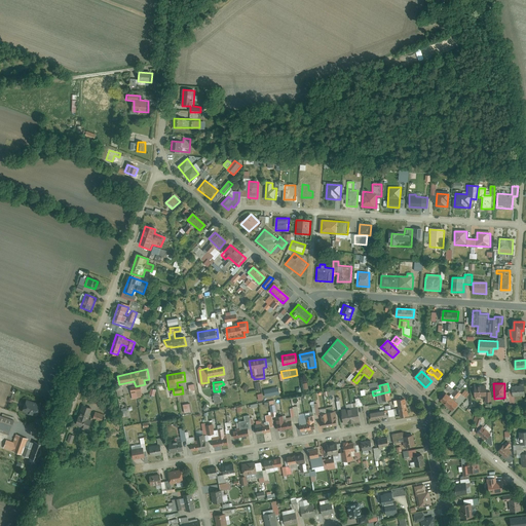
[(475,385),(475,395),(484,395),(484,403),(491,402),(491,388),(487,389),(487,385),(475,385)]
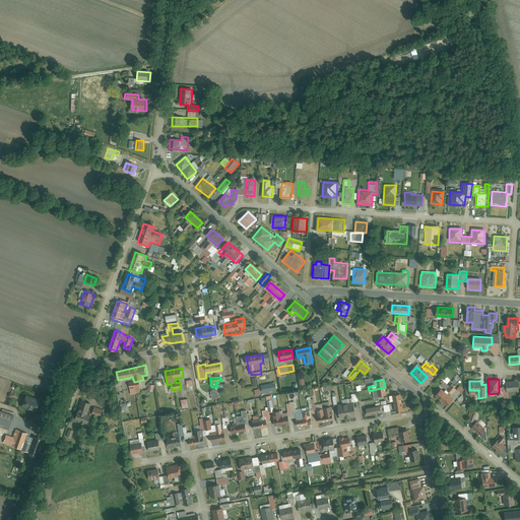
[(519,388),(519,381),(508,382),(508,384),(503,385),(505,403),(510,402),(509,392),(519,391),(519,388)]
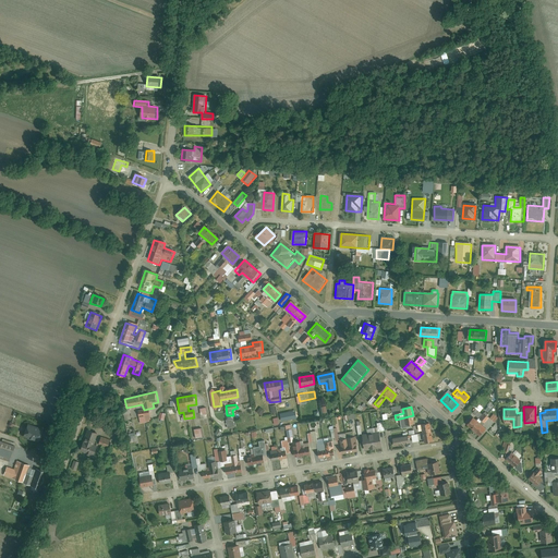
[(150,412),(141,414),(143,425),(153,423),(150,412)]
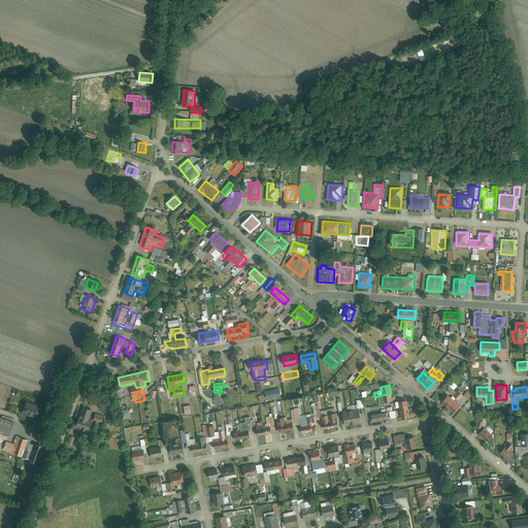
[(325,394),(326,400),(327,400),(327,398),(336,397),(336,392),(330,393),(325,394)]
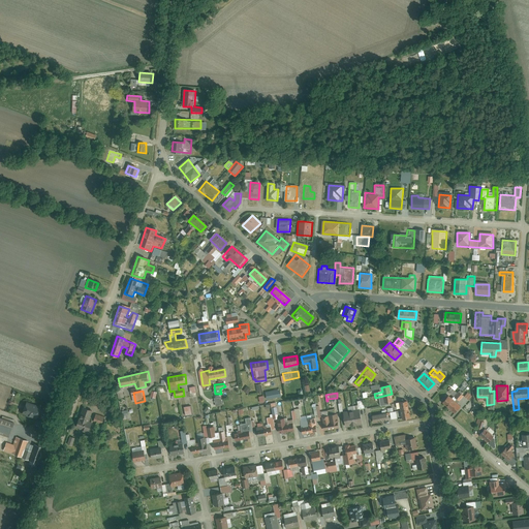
[(392,394),(379,397),(381,406),(394,404),(392,394)]
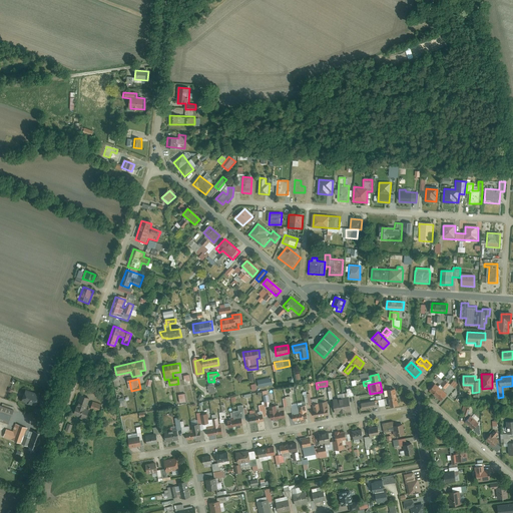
[(436,384),(431,390),(442,401),(448,395),(436,384)]
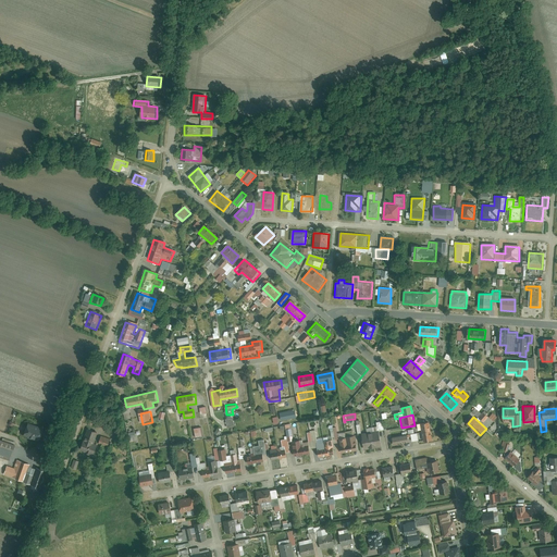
[(367,429),(367,433),(379,432),(384,431),(383,426),(383,422),(380,422),(379,419),(375,419),(376,428),(367,429)]
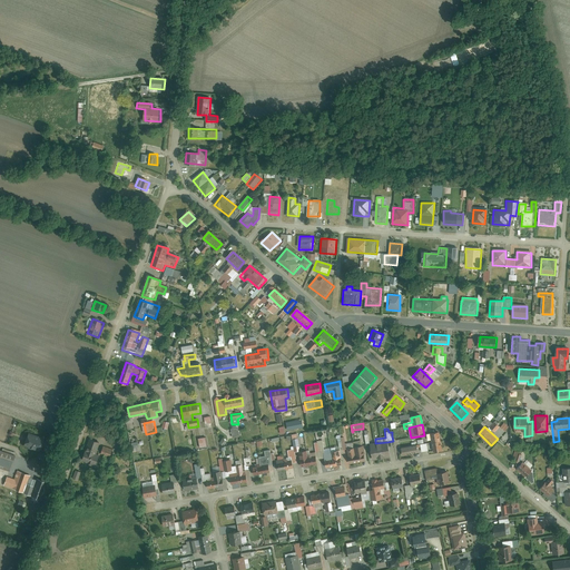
[(231,431),(233,439),(241,438),(238,430),(231,431)]
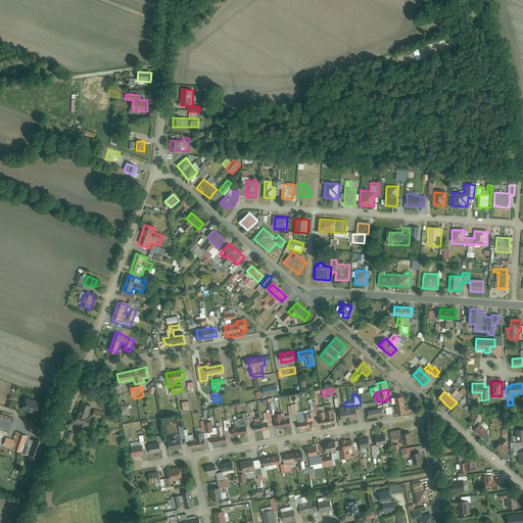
[(27,396),(21,409),(37,414),(41,401),(27,396)]
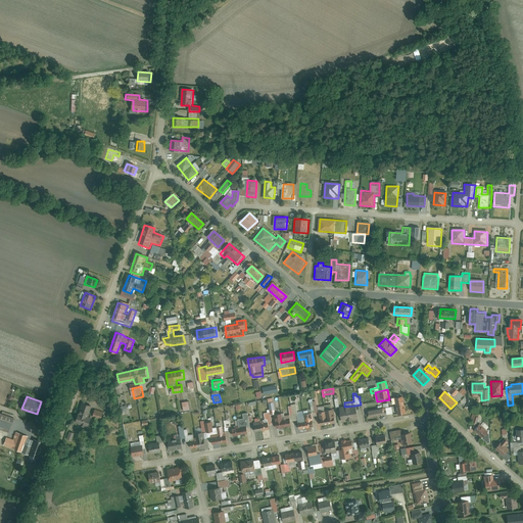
[(396,406),(405,405),(403,397),(391,399),(392,405),(395,405),(396,406)]
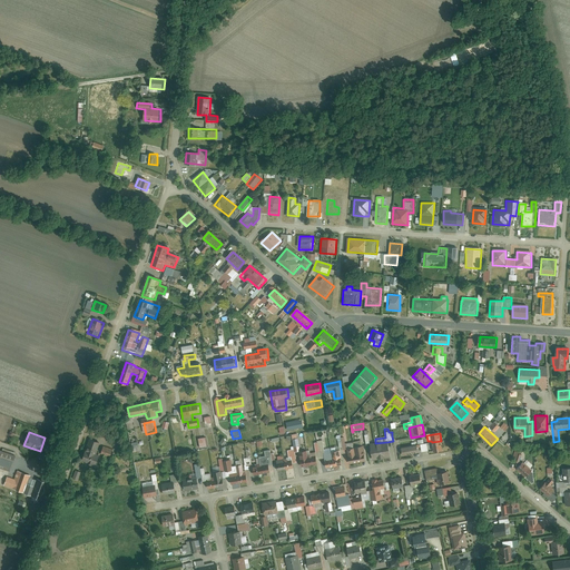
[(90,438),(81,461),(97,467),(100,457),(96,455),(101,442),(90,438)]
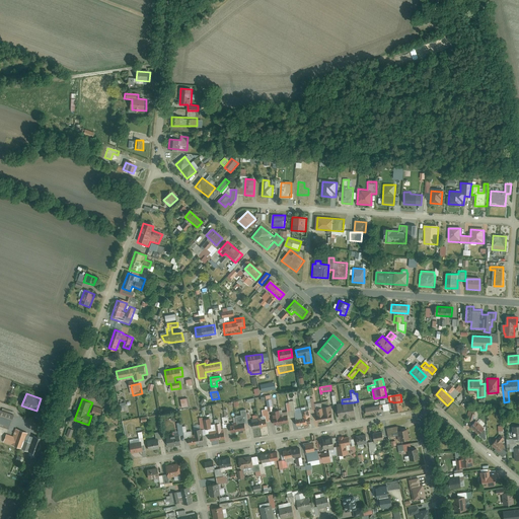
[(312,411),(316,410),(322,409),(321,403),(314,404),(313,398),(310,399),(312,411)]
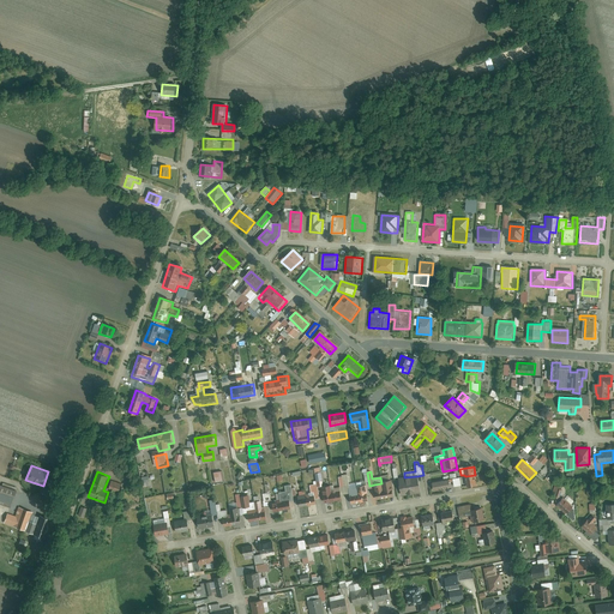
[(338,477),(339,488),(349,486),(348,475),(342,476),(342,477),(338,477)]
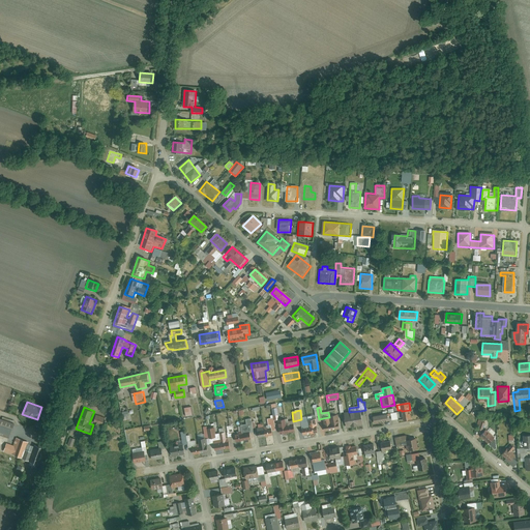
[(410,410),(402,411),(403,420),(411,419),(410,410)]
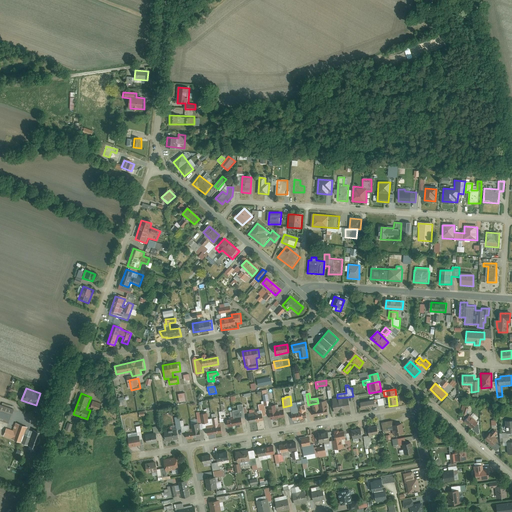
[(333,399),(335,414),(350,411),(348,397),(337,398),(333,399)]
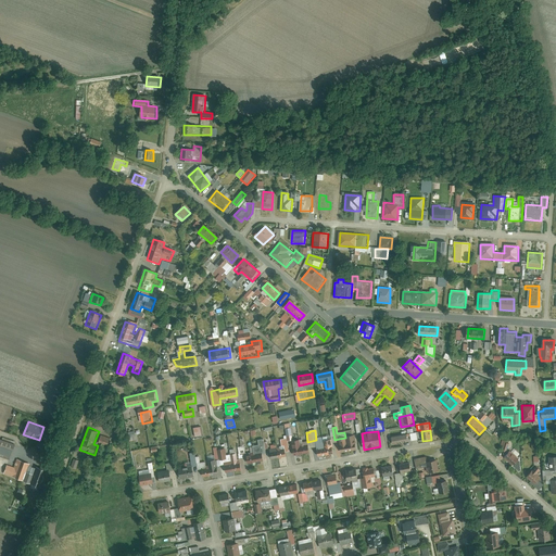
[(401,436),(391,437),(393,445),(408,443),(408,439),(407,434),(406,434),(401,436)]
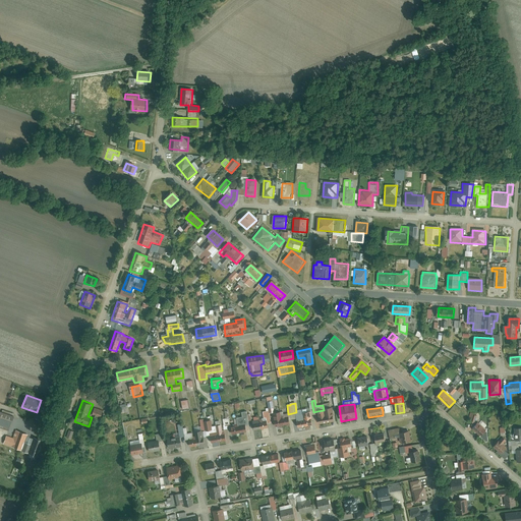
[(324,410),(327,423),(335,422),(332,408),(331,408),(324,410)]
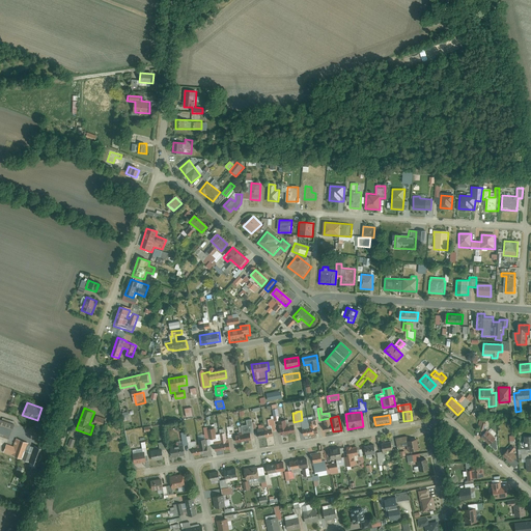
[(96,417),(94,424),(102,426),(104,420),(96,417)]
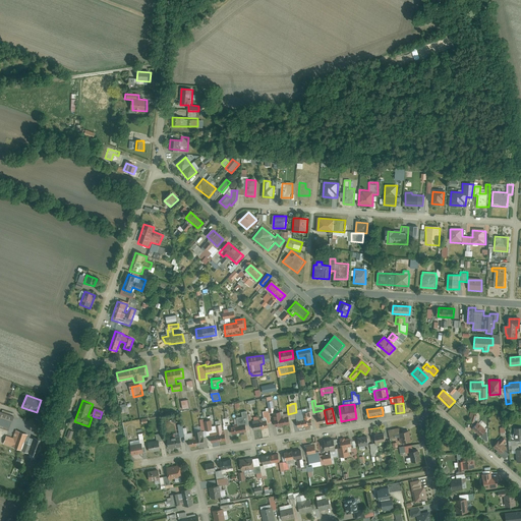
[(317,411),(320,424),(327,423),(324,410),(317,411)]
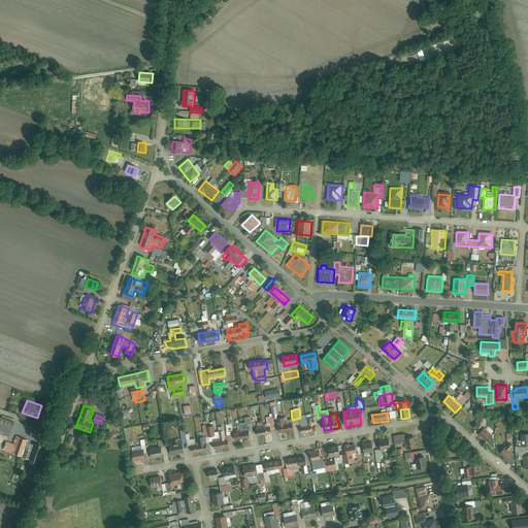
[(0,430),(9,434),(14,422),(0,417),(0,430)]
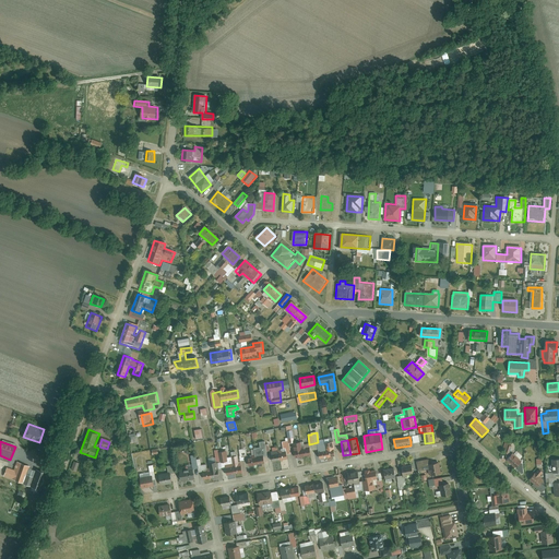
[(245,462),(248,461),(248,459),(248,455),(247,455),(246,449),(245,441),(240,441),(242,450),(239,450),(240,456),(239,458),(240,462),(241,462),(245,461),(245,462)]
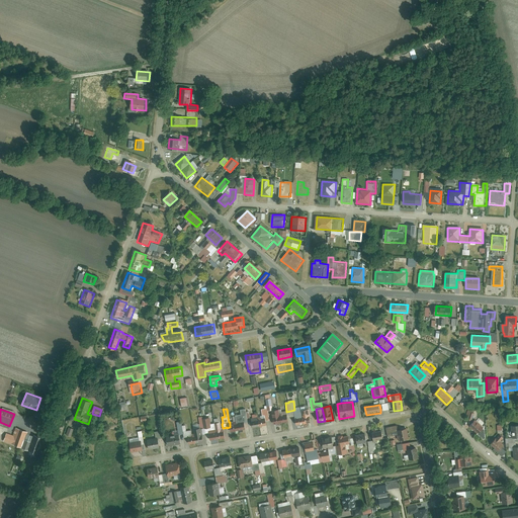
[(236,416),(237,423),(244,422),(248,421),(246,409),(240,410),(241,415),(236,416)]
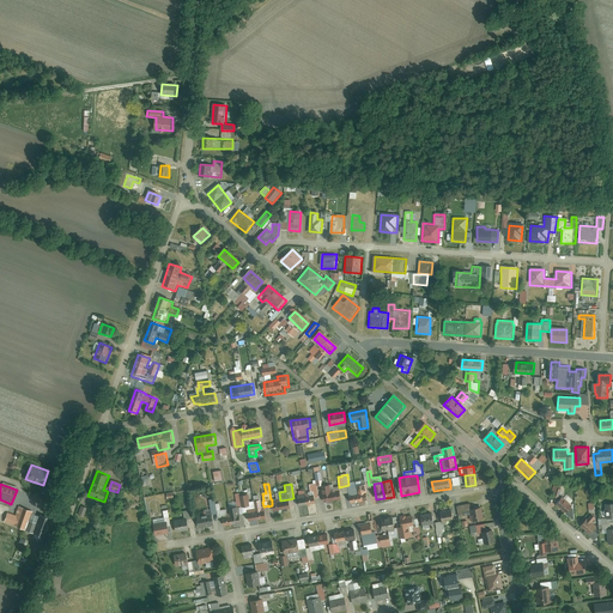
[(315,497),(315,499),(320,498),(317,487),(317,484),(309,485),(310,492),(308,493),(309,495),(309,497),(315,497)]
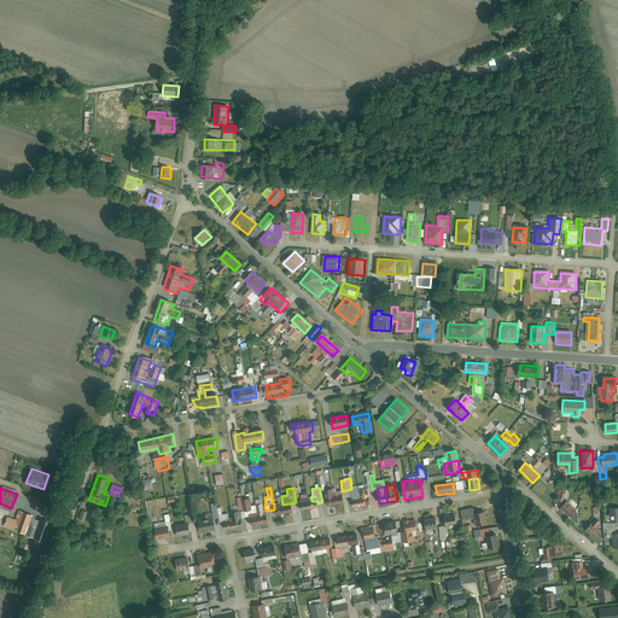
[(325,490),(324,490),(327,507),(336,506),(333,494),(332,489),(325,490)]
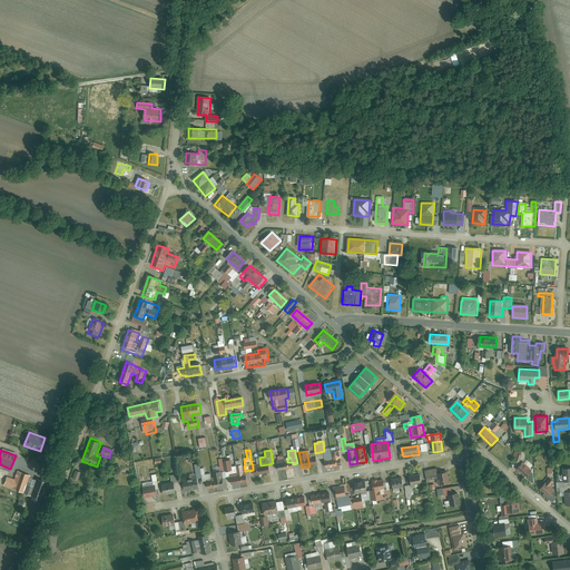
[(332,459),(334,468),(342,465),(340,451),(331,453),(332,455),(332,459)]
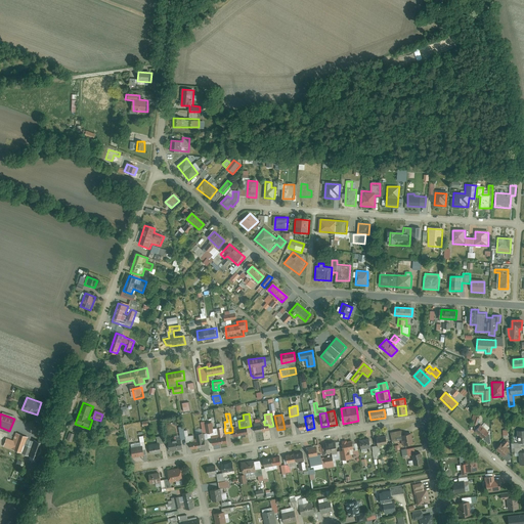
[(480,418),(473,415),(471,421),(474,422),(472,426),(476,427),(480,418)]
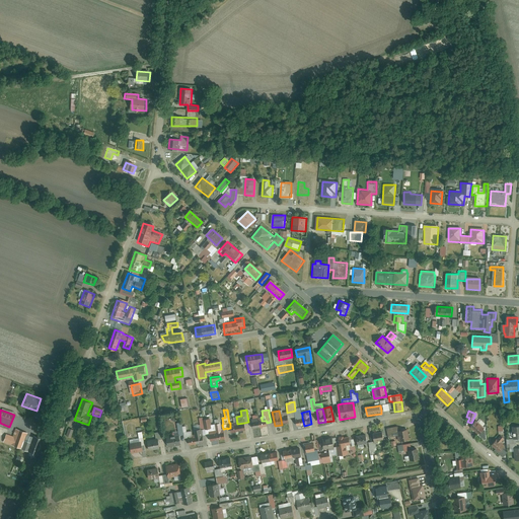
[(280,415),(282,425),(289,423),(288,417),(284,418),(283,415),(280,415)]
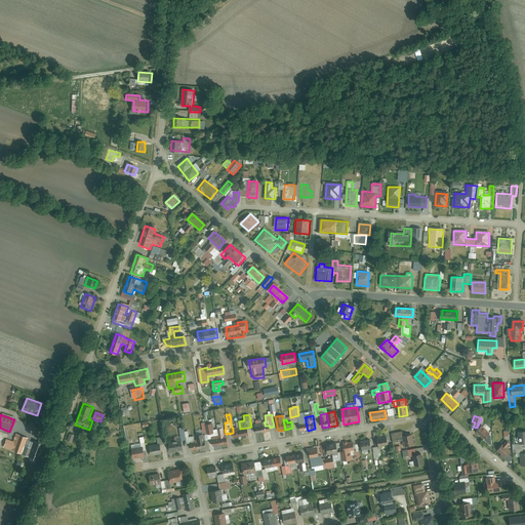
[(202,423),(204,435),(204,436),(214,434),(212,423),(206,425),(206,422),(202,423)]
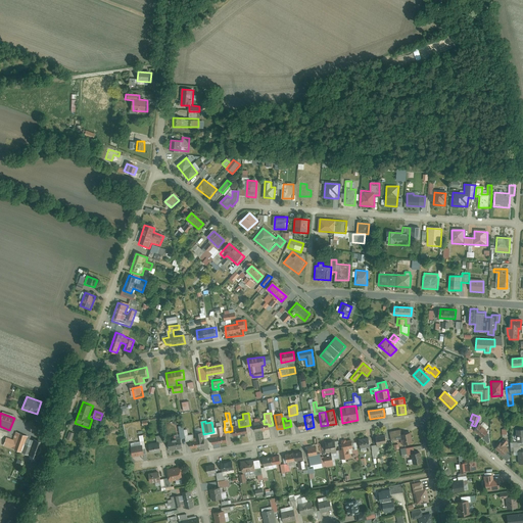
[(297,423),(299,430),(306,429),(304,421),(297,423)]
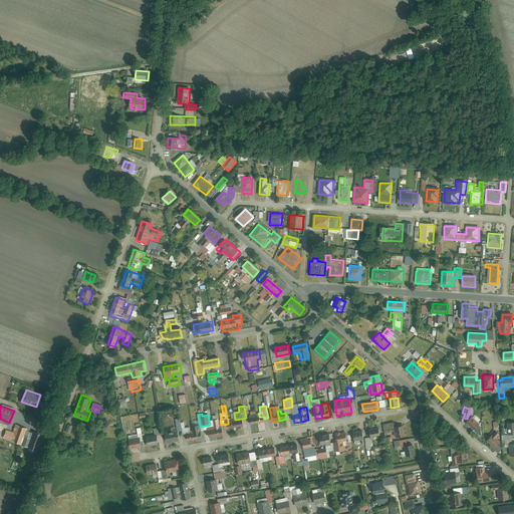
[(256,415),(257,424),(265,422),(264,419),(264,417),(259,417),(259,415),(256,415)]
